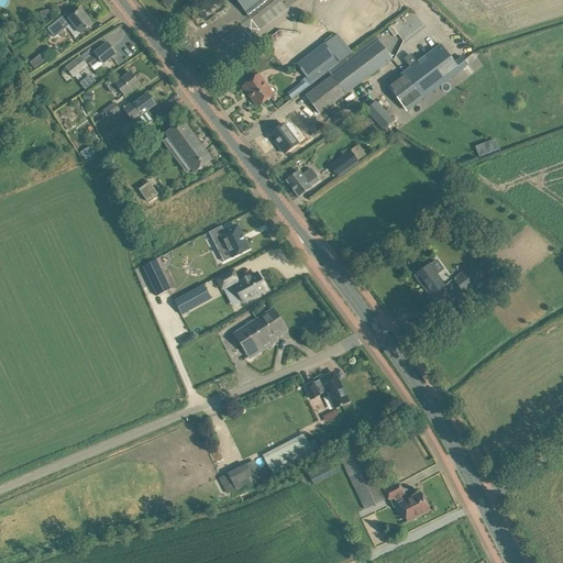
[(236,0),(249,15),(267,0),(236,0)]
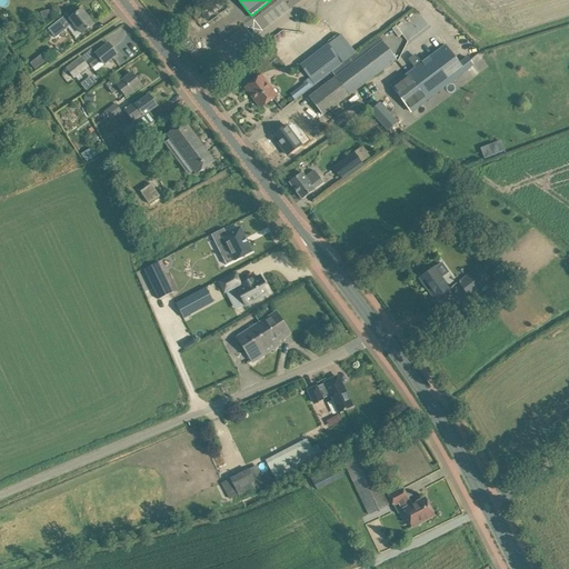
[(60,20),(48,29),(55,38),(67,29),(67,28),(73,23),(81,35),(93,25),(81,10),(70,19),(67,15),(60,20)]
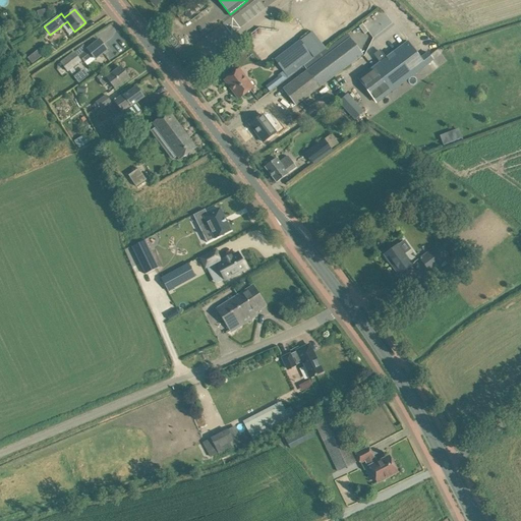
[(283,89),(295,106),(362,55),(350,38),(283,89)]
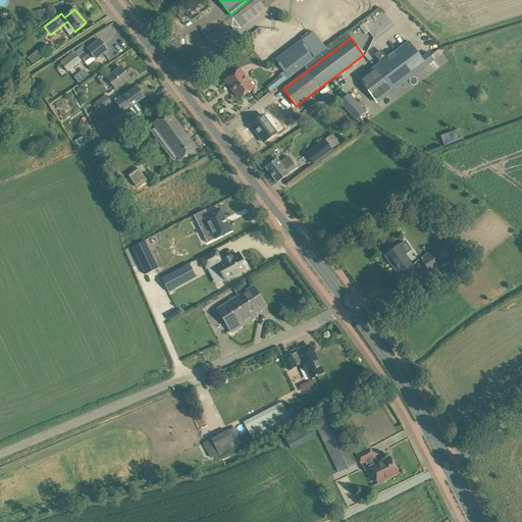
[(87,49),(88,50),(81,57),(85,62),(92,56),(95,59),(107,50),(99,40),(91,46),(87,49)]
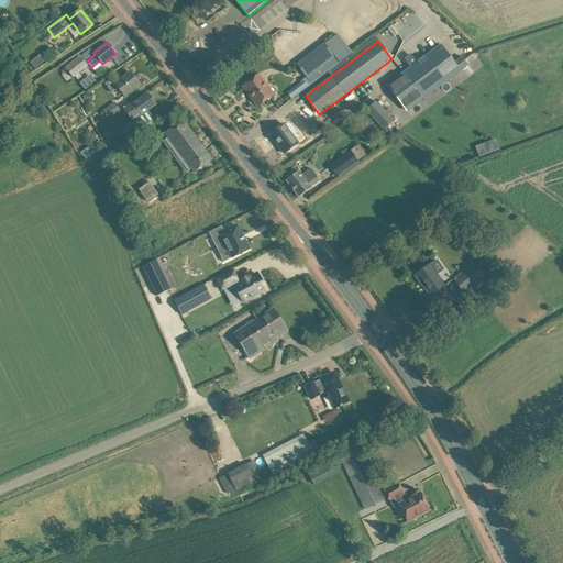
[(335,57),(331,53),(324,44),(297,65),(307,79),(335,57)]
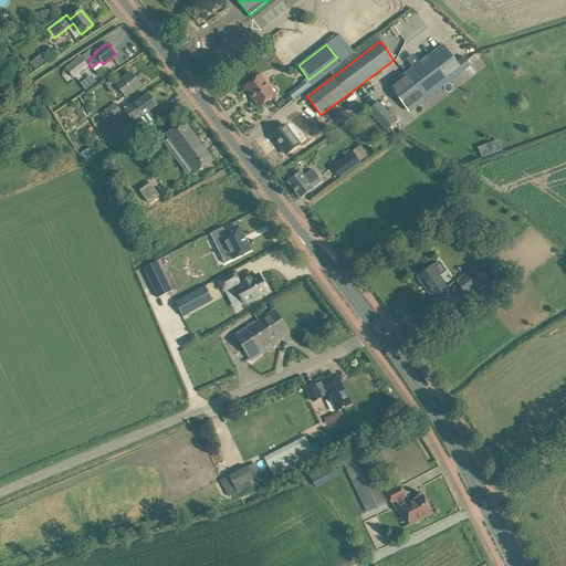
[(389,85),(409,112),(471,65),(464,58),(457,64),(442,45),(419,63),(412,54),(406,59),(412,67),(389,85)]
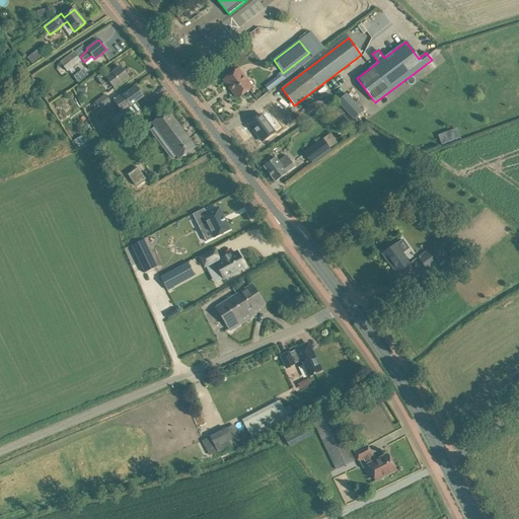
[(36,51),(26,57),(30,63),(40,57),(36,51)]
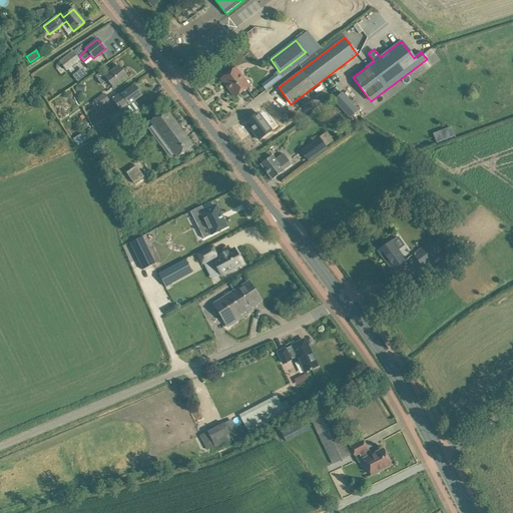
[(59,62),(66,71),(79,60),(72,51),(59,62)]
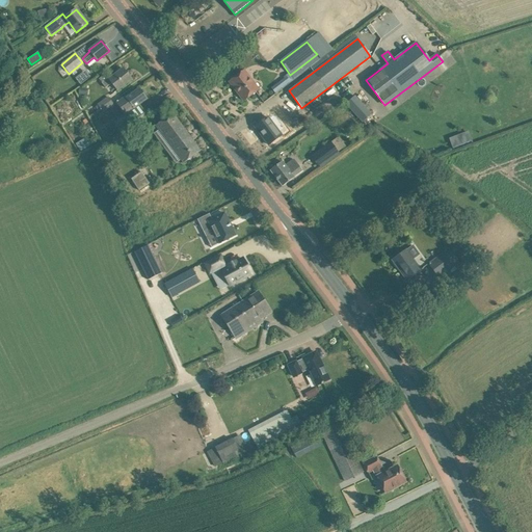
[(108,78),(105,74),(99,79),(102,82),(102,83),(106,88),(112,83),(117,90),(131,80),(123,69),(109,79),(108,78)]
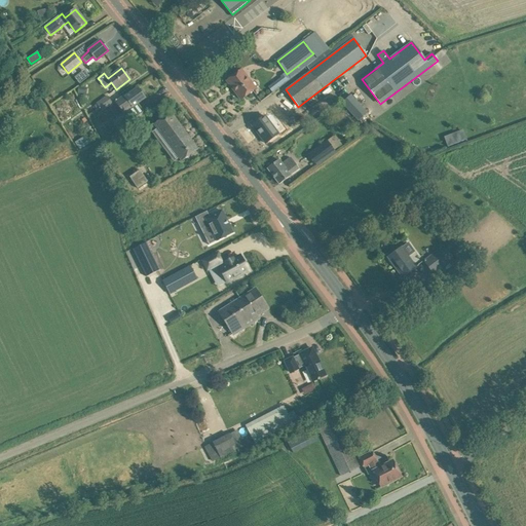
[(251,82),(248,78),(241,70),(227,80),(236,91),(235,92),(240,100),(255,89),(250,83),(251,82)]
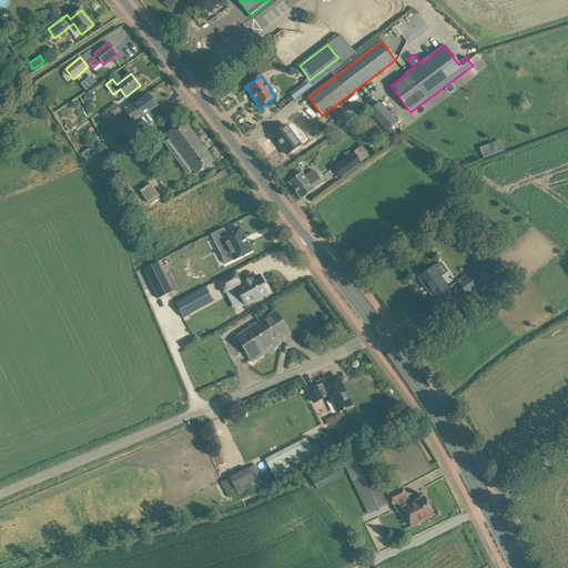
[(124,111),(131,120),(141,112),(144,115),(156,107),(155,104),(156,103),(153,100),(152,100),(148,94),(141,100),(141,99),(124,111)]
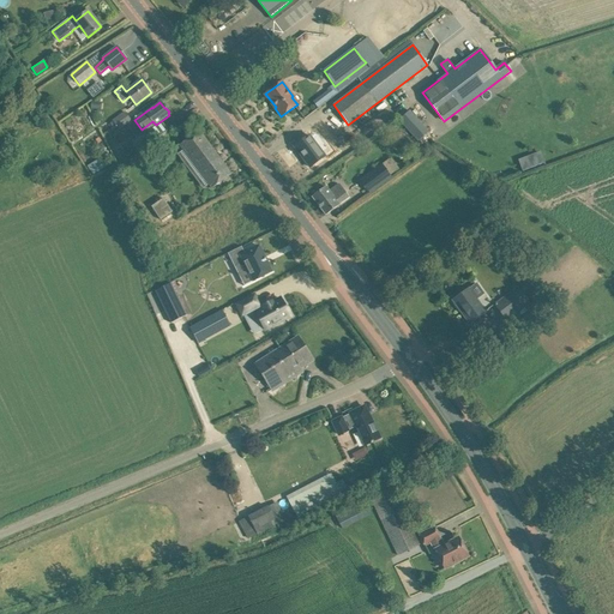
[(399,121),(419,143),(429,132),(410,110),(399,121)]
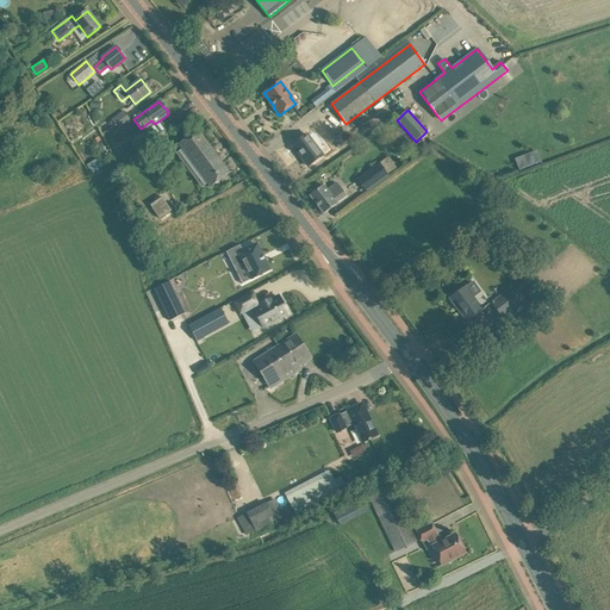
[(112,122),(110,123),(112,126),(101,135),(104,138),(114,130),(117,128),(117,129),(130,119),(124,111),(111,120),(112,122)]
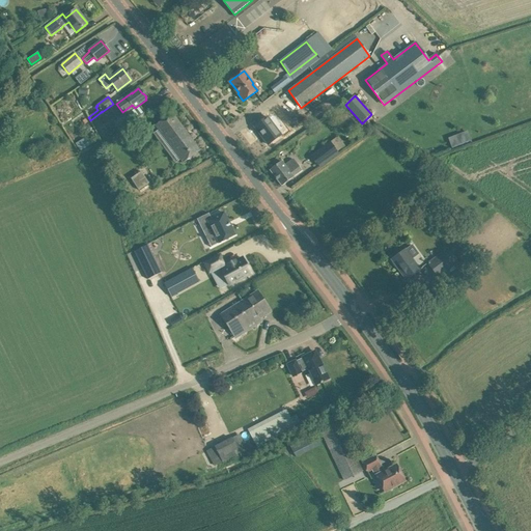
[(138,119),(131,110),(113,123),(119,132),(138,119)]
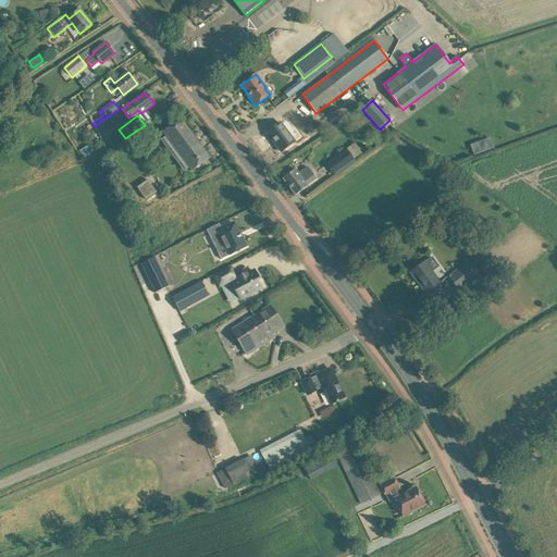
[(163,132),(189,166),(193,171),(210,158),(181,119),(163,132)]
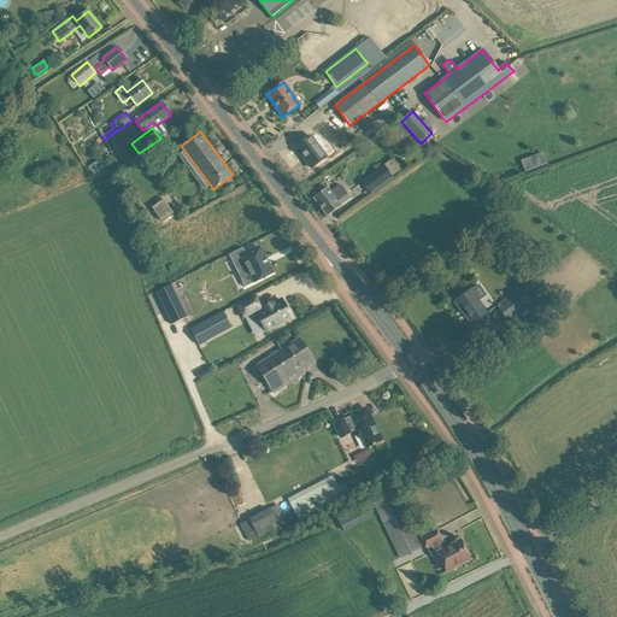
[(313,139),(298,150),(313,171),(328,160),(313,139)]
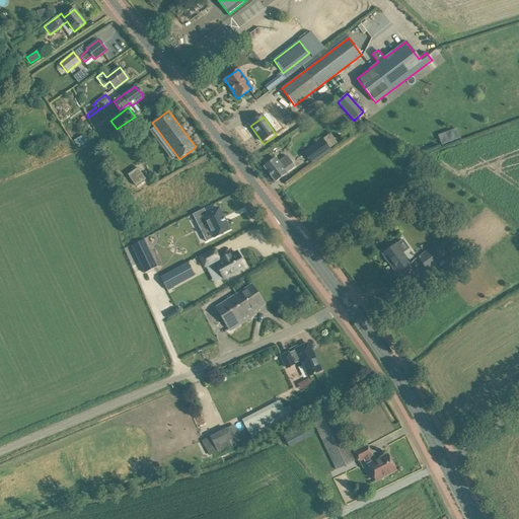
[(437,135),(440,145),(459,139),(456,129),(437,135)]
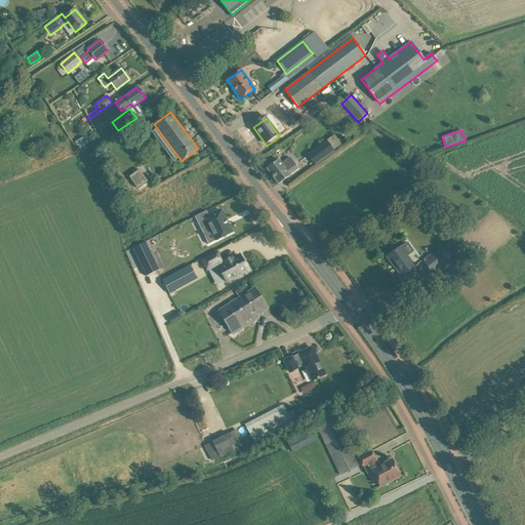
[(73,140),(63,145),(65,151),(82,144),(79,136),(72,139),(73,140)]
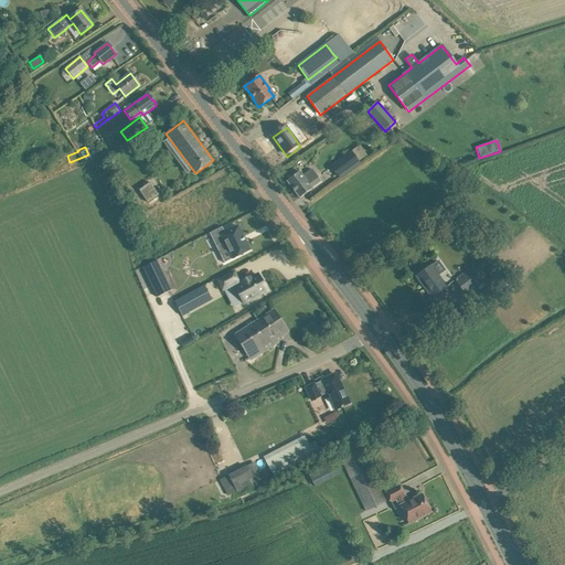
[(332,166),(340,178),(360,163),(351,152),(332,166)]
